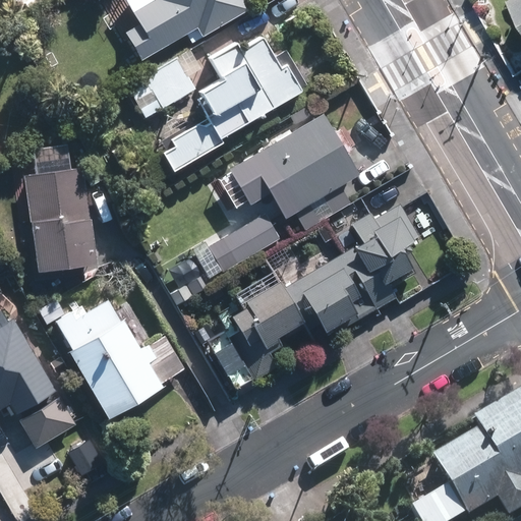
[(126,32),(140,57),(197,25),(203,35),(248,8),(243,0),(126,0),(140,24),(126,32)]
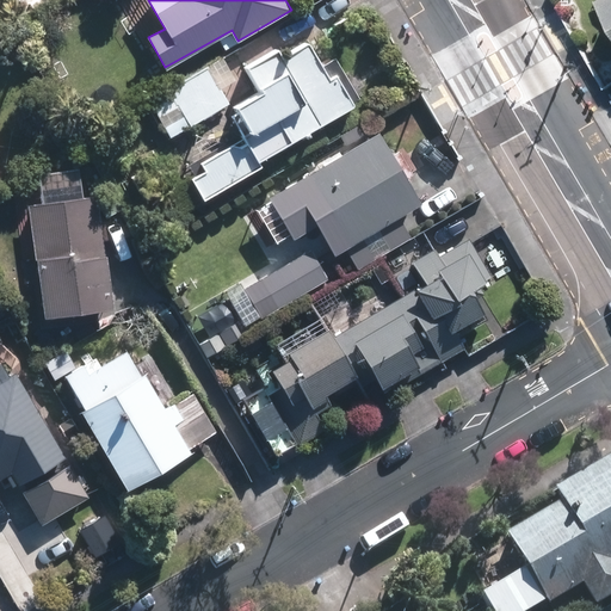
[(258,161),(355,106),(337,74),(341,72),(331,54),(319,60),(306,37),(279,53),(276,45),(245,63),(260,90),(235,104),(236,107),(228,112),(244,140),(201,164),(207,174),(193,181),(205,202),(263,170),(258,161)]
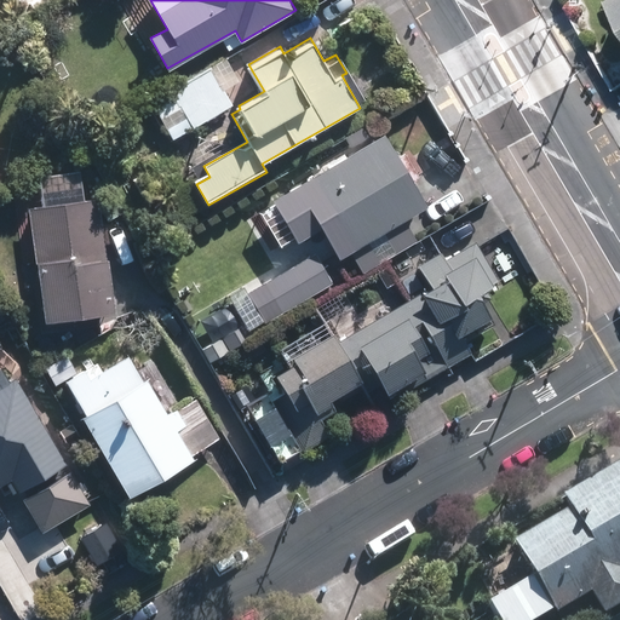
[(171,139),(233,104),(211,67),(170,91),(172,96),(151,108),(171,139)]
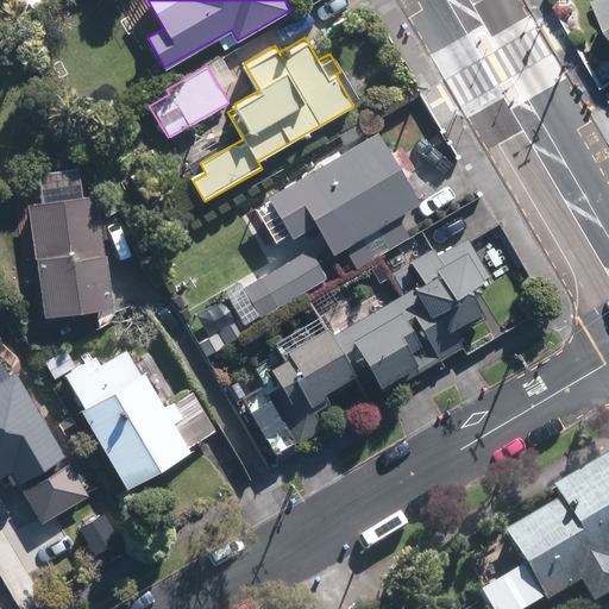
[(378,130),(307,170),(308,173),(300,177),(313,201),(322,198),(347,242),(420,201),(403,173),(409,170),(395,145),(389,149),(378,130)]
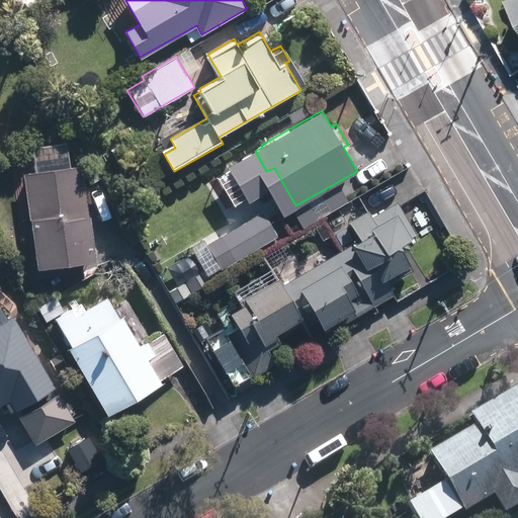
[(98,260),(92,210),(88,210),(81,162),(21,169),(28,217),(31,217),(37,267),(98,260)]
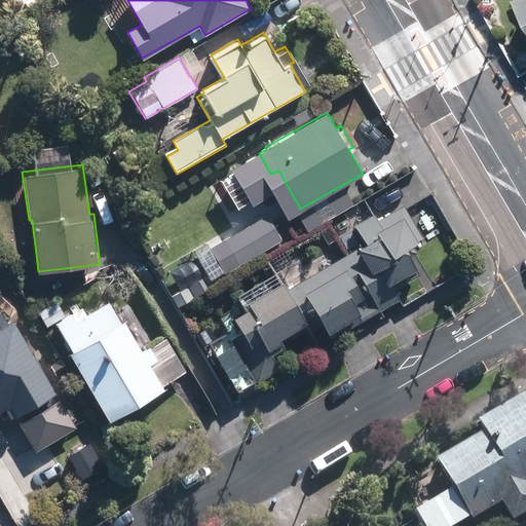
[(364,246),(289,290),(280,276),(243,298),(249,307),(252,305),(254,309),(245,314),(233,296),(221,302),(233,323),(207,338),(215,350),(210,353),(227,383),(250,370),(258,384),(285,370),(274,352),(287,345),(285,341),(309,328),(313,336),(327,328),(333,337),(366,317),(360,305),(374,297),(382,311),(402,299),(395,287),(421,270),(410,252),(424,243),(403,207),(379,221),(375,213),(352,226),(364,246)]
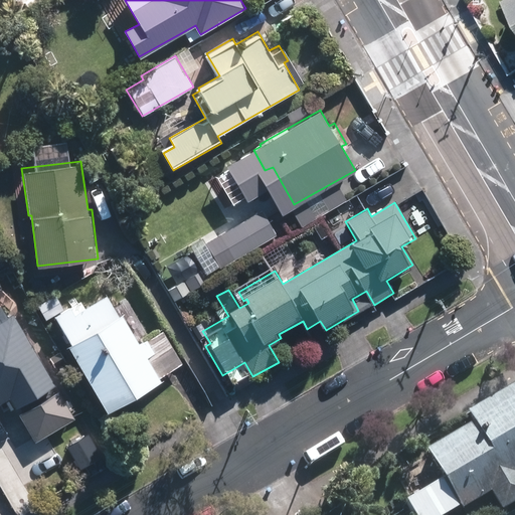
[(231,258),(275,231),(260,206),(216,232),(231,258)]
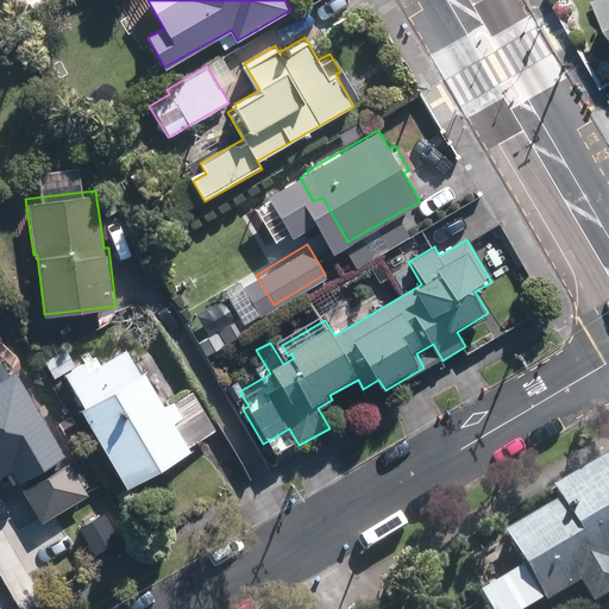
[(296,311),(312,302),(306,292),(290,300),(296,311)]
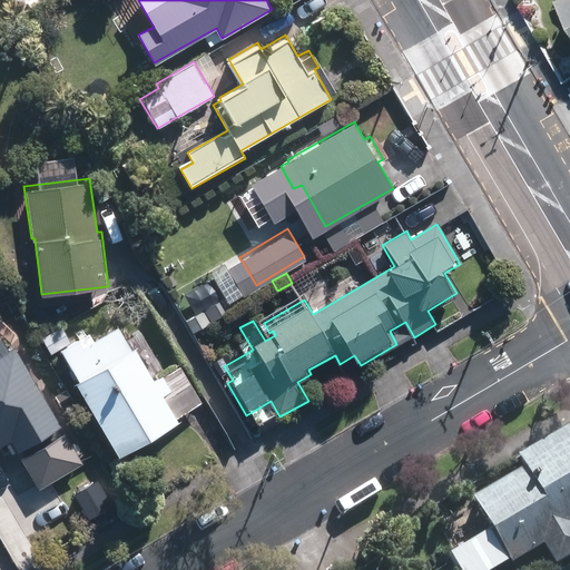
[(47,351),(68,338),(59,324),(38,336),(47,351)]
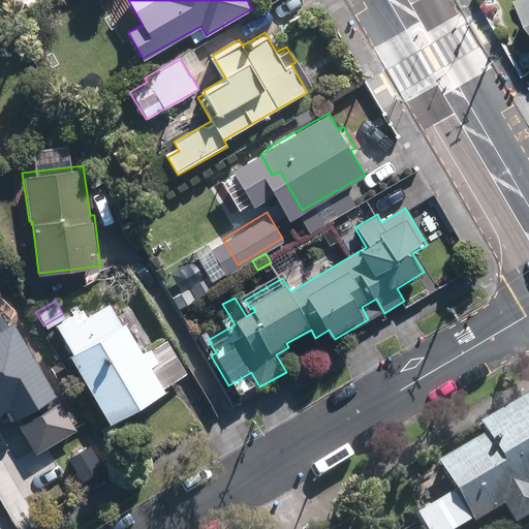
[(143,352),(126,324),(123,327),(111,304),(78,323),(73,316),(58,324),(75,355),(72,356),(111,425),(165,394),(162,389),(186,375),(167,342),(150,350),(149,349),(143,352)]
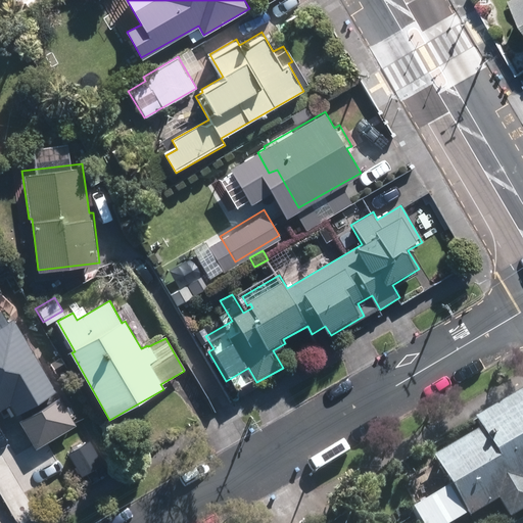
[(48,383),(12,321),(6,324),(0,313),(0,411),(11,405),(36,448),(74,427),(48,383)]
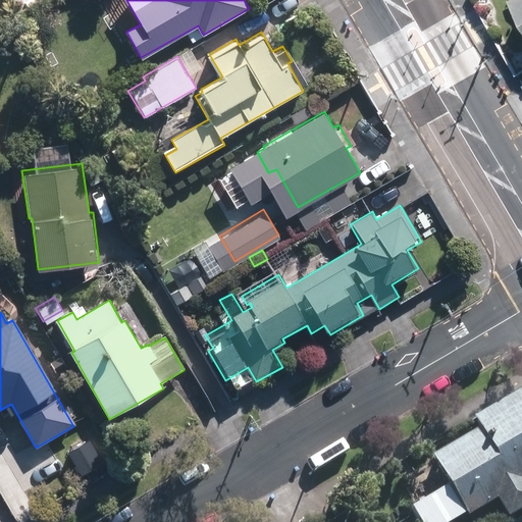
[(509,520),(521,512),(521,390),(474,418),(480,427),(432,455),(444,473),(417,487),(425,501),(412,508),(420,521),(457,521),(468,516),(470,518),(498,502),(509,520)]
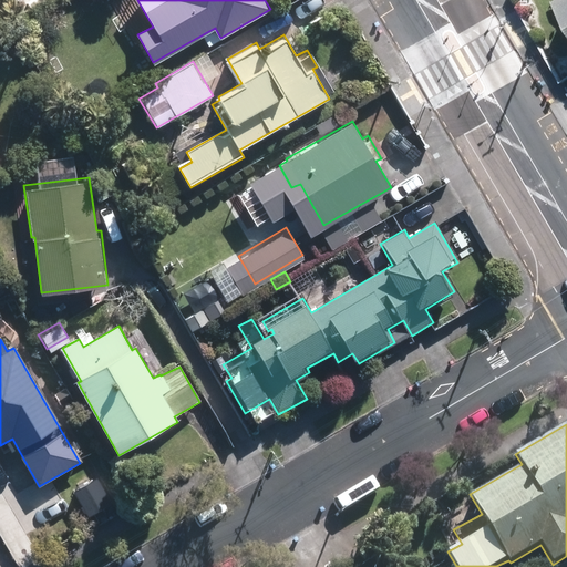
[(371,566),(363,552),(336,566),(371,566)]
